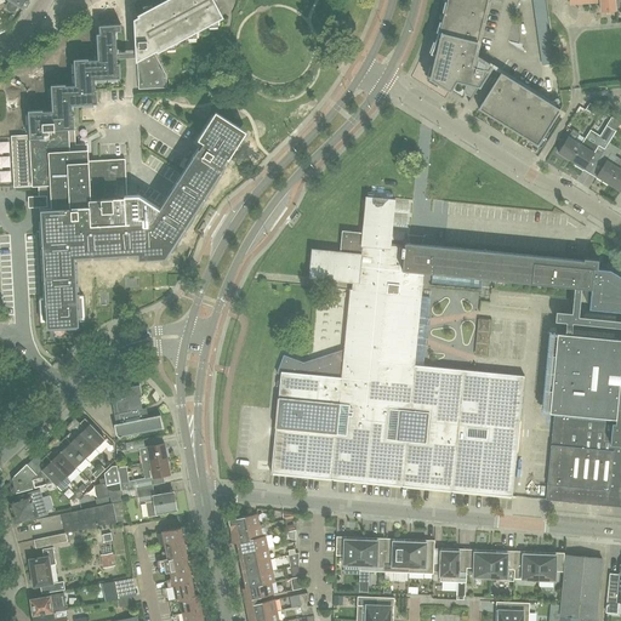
[(9,0),(10,0),(6,5),(7,10),(10,11),(15,11),(18,5),(22,7),(24,7),(28,1),(28,0),(9,0)]
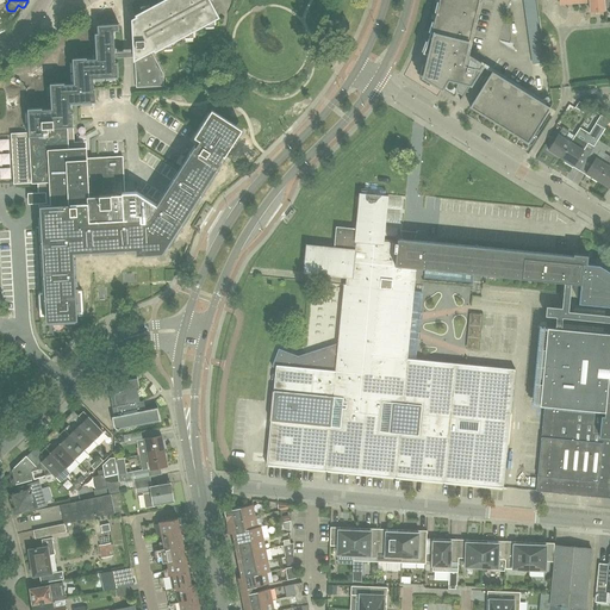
[(210,0),(165,0),(137,14),(141,22),(134,25),(137,88),(165,87),(163,74),(151,50),(155,49),(156,50),(219,17),(210,0)]
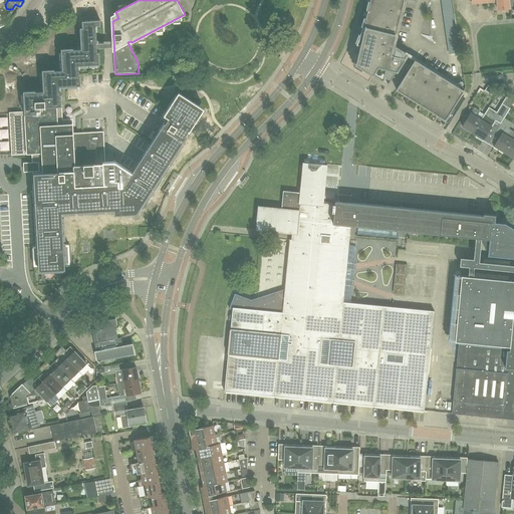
[(369,0),(369,2),(368,1),(366,9),(367,9),(365,18),(364,18),(361,26),(362,26),(359,35),(358,34),(356,42),(357,42),(356,44),(360,45),(355,64),(372,75),(377,66),(387,68),(386,74),(392,78),(388,84),(389,84),(407,55),(406,54),(404,57),(391,54),(403,0),(369,0)]
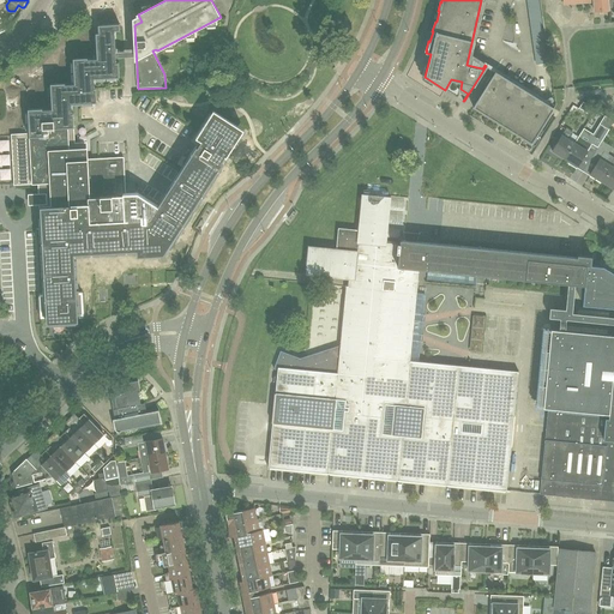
[(563,0),(564,5),(594,2),(595,12),(609,11),(608,0),(563,0)]
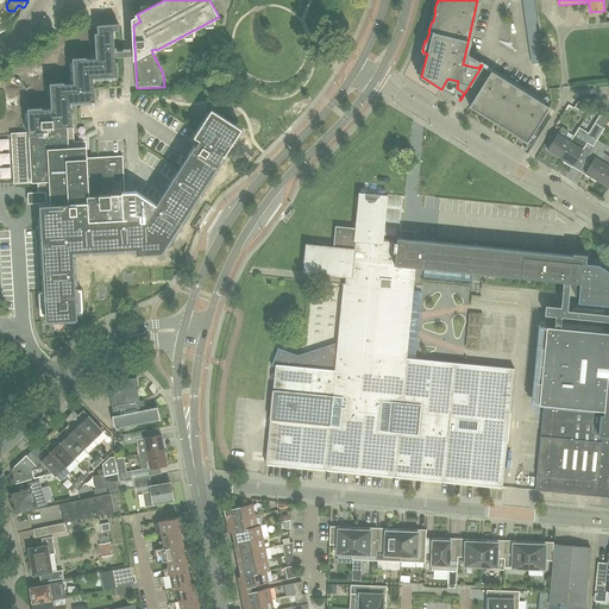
[(12,135),(14,183),(38,181),(39,193),(41,206),(45,293),(39,293),(41,315),(82,313),(81,290),(76,290),(74,252),(165,246),(238,135),(208,114),(196,132),(196,133),(194,137),(199,140),(195,146),(194,145),(186,158),(179,170),(171,181),(149,217),(138,217),(137,192),(124,192),(121,156),(110,157),(110,164),(100,164),(100,158),(86,159),(85,143),(83,143),(74,143),(73,126),(74,126),(74,112),(71,112),(71,104),(96,101),(95,87),(94,87),(93,77),(119,76),(118,62),(115,62),(113,31),(119,30),(119,24),(98,25),(98,32),(95,33),(96,58),(87,60),(87,57),(73,58),(74,83),(64,83),(64,82),(50,83),(51,108),(43,110),(43,108),(29,108),(30,133),(12,135)]
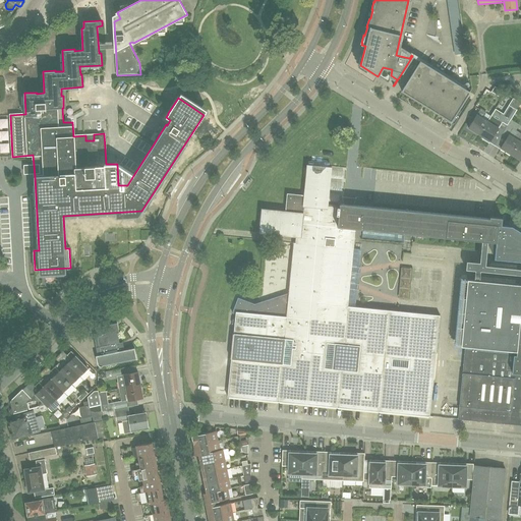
[(470,92),(420,61),(402,91),(401,91),(451,122),(470,92)]
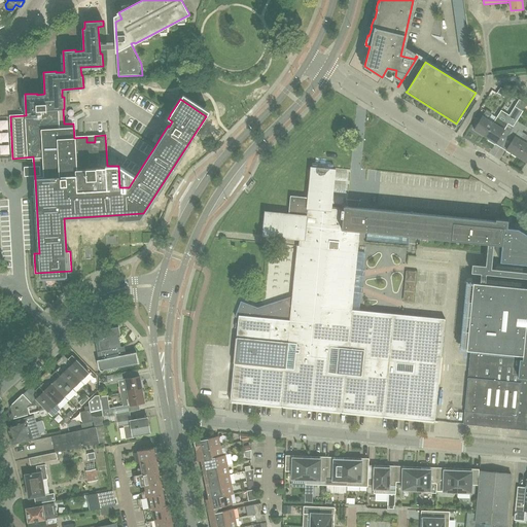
[(511,94),(500,88),(496,93),(506,100),(511,94)]
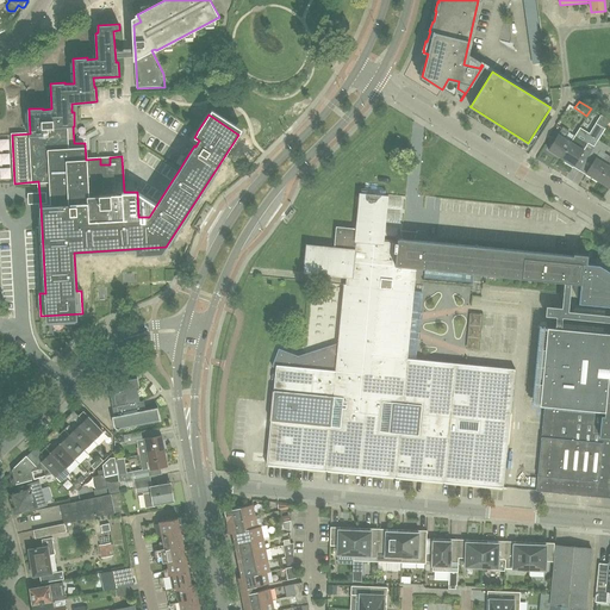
[(609,120),(593,110),(589,117),(605,128),(609,120)]
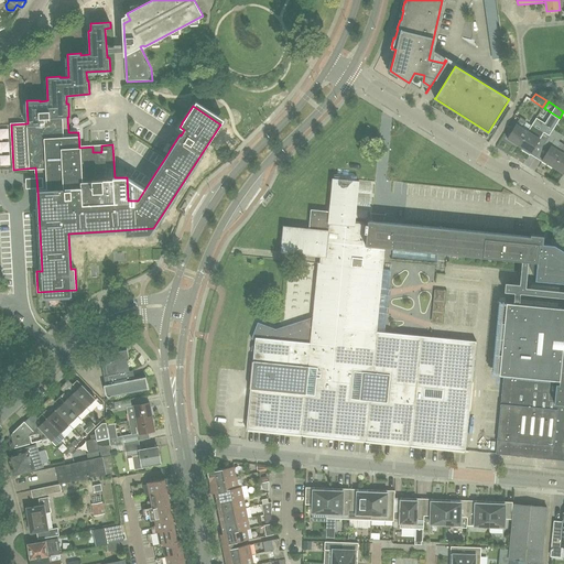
[(519,147),(529,131),(522,128),(527,121),(521,118),(517,125),(508,139),(519,147)]
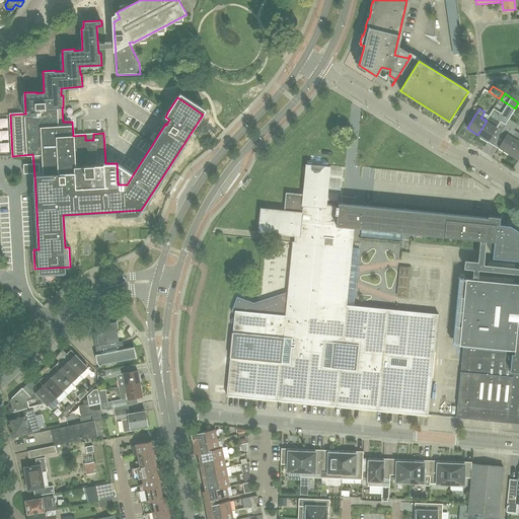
[(494,133),(499,136),(509,120),(510,118),(505,115),(502,120),(491,114),(487,121),(477,135),(489,142),(494,133)]
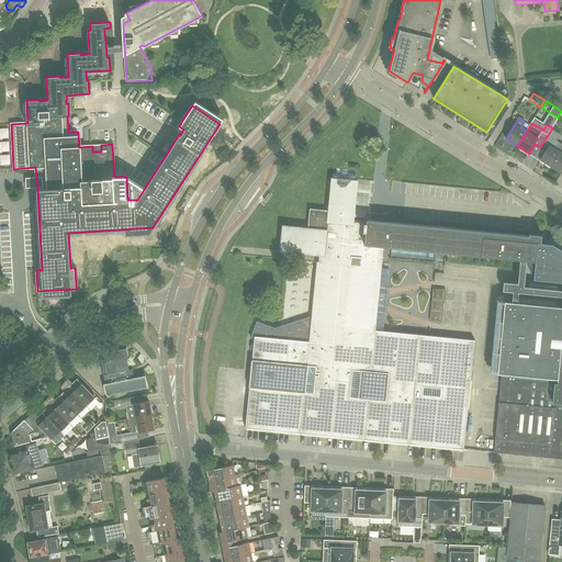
[(551,167),(561,150),(561,143),(557,141),(560,135),(551,130),(540,147),(546,150),(540,160),(551,167)]
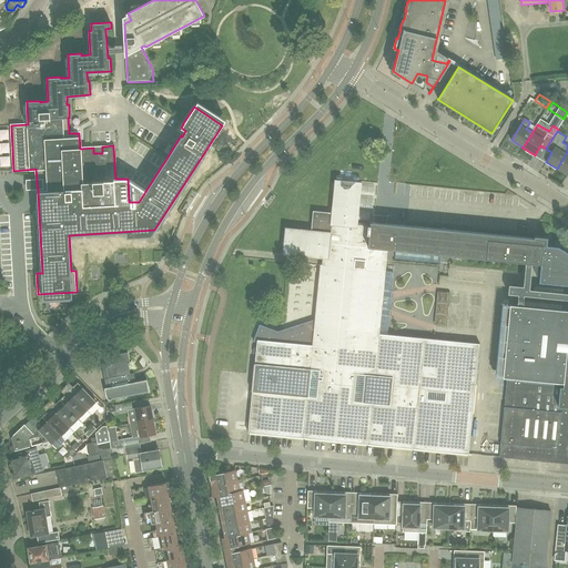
[(567,175),(567,152),(557,169),(567,175)]
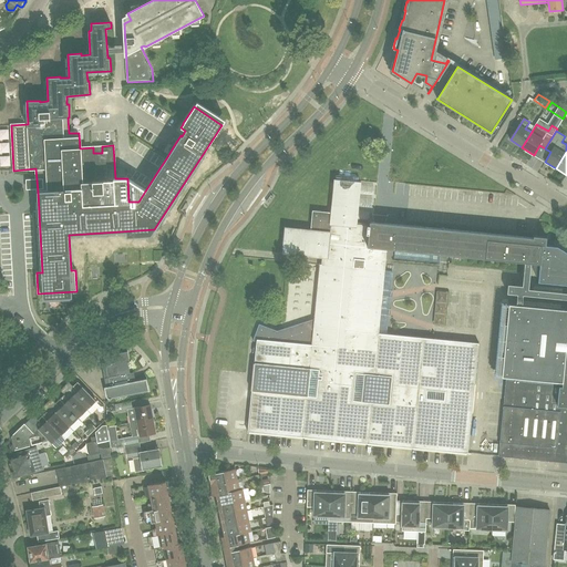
[(533,238),(385,224),(387,218),(373,216),(373,222),(370,222),(370,225),(357,224),(361,182),(334,179),(331,213),(312,210),(310,230),(285,227),(281,254),(321,257),(320,266),(315,319),(284,329),(277,331),(259,325),(253,341),(256,342),(256,348),(253,348),(253,353),(255,353),(251,392),(247,432),(300,437),(468,454),(468,452),(467,452),(471,413),(472,413),(475,384),(474,383),(477,344),(478,344),(478,343),(382,333),(384,316),(385,312),(385,309),(384,309),(385,298),(387,298),(387,295),(388,290),(387,290),(389,271),(383,270),(385,248),(394,249),(393,258),(439,263),(440,254),(523,261),(521,286),(507,284),(506,292),(517,294),(516,305),(502,303),(494,377),(506,378),(498,456),(566,462),(566,253),(557,246),(546,245),(546,237),(537,236),(533,236),(533,238)]
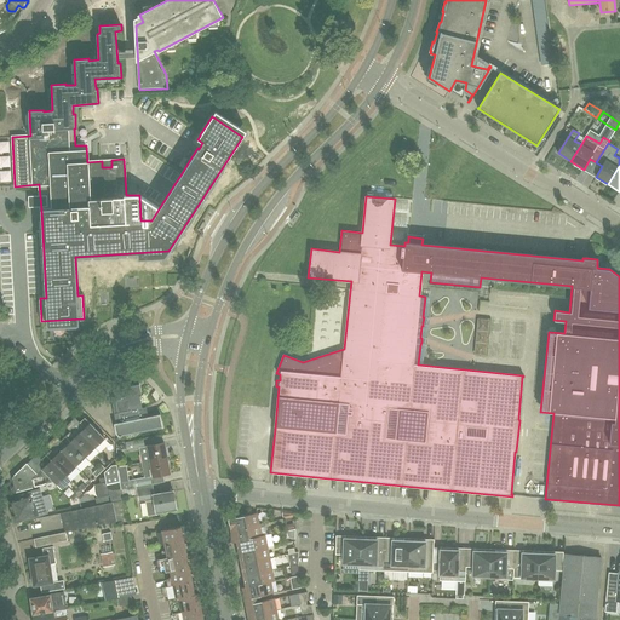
[(488,345),(488,356),(511,359),(511,360),(524,361),(526,349),(512,348),(514,336),(500,334),(500,346),(488,345)]
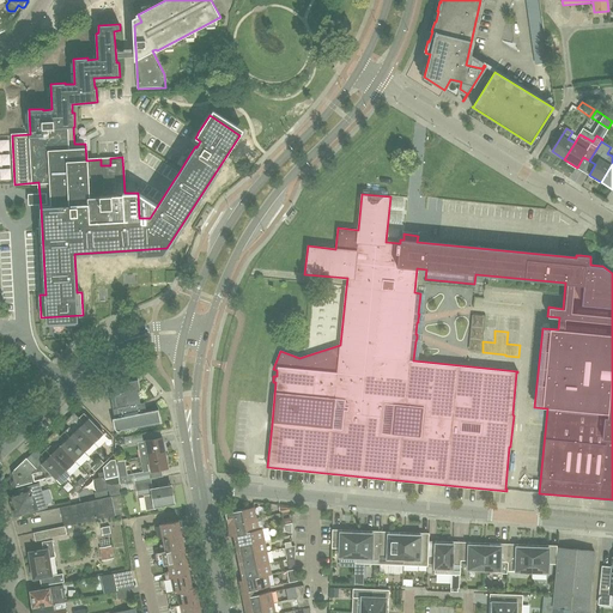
[(140,392),(138,381),(111,386),(115,402),(111,402),(115,419),(113,419),(115,428),(115,429),(116,430),(117,431),(119,431),(120,431),(121,431),(122,431),(162,424),(158,410),(145,413),(140,404),(138,393),(140,392)]
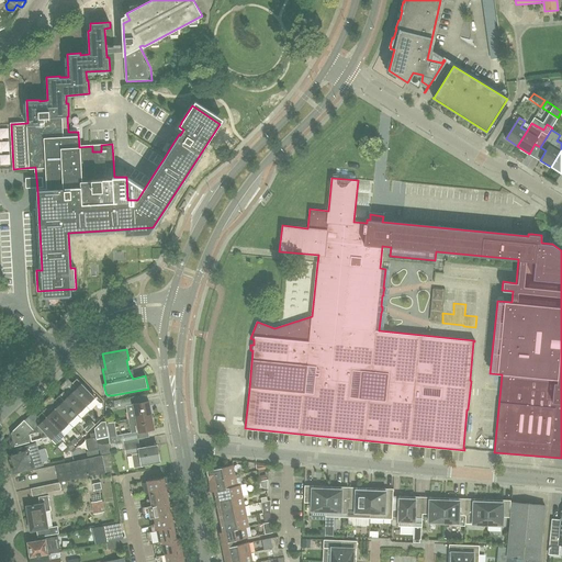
[(77,388),(72,392),(87,406),(96,397),(77,379),(72,383),(77,388)]
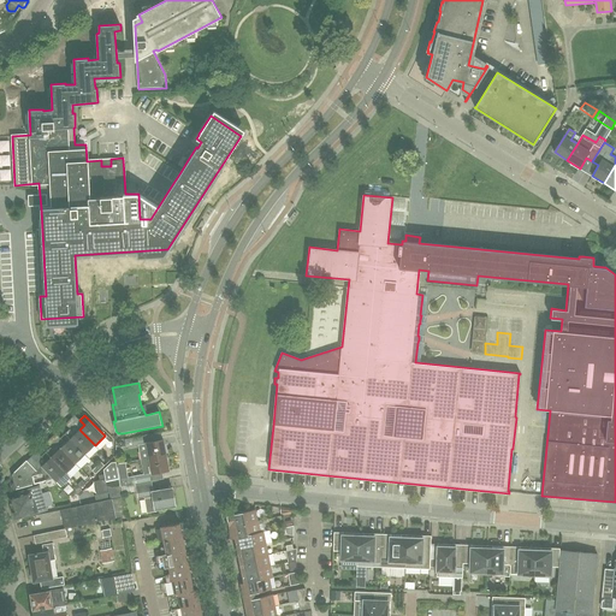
[(95,445),(80,430),(75,434),(70,430),(65,434),(86,455),(95,445)]
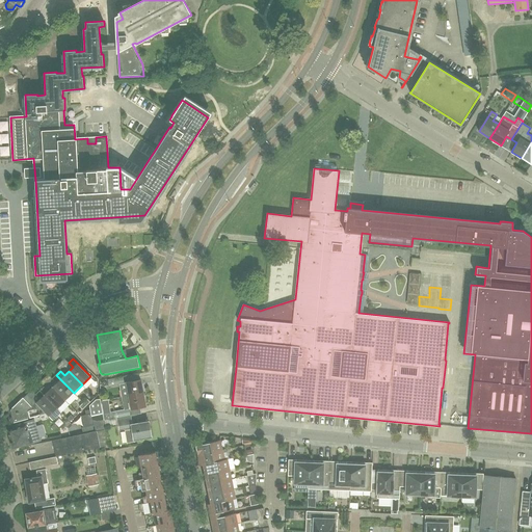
[(74,393),(56,375),(52,378),(56,383),(52,388),(65,400),(74,393)]
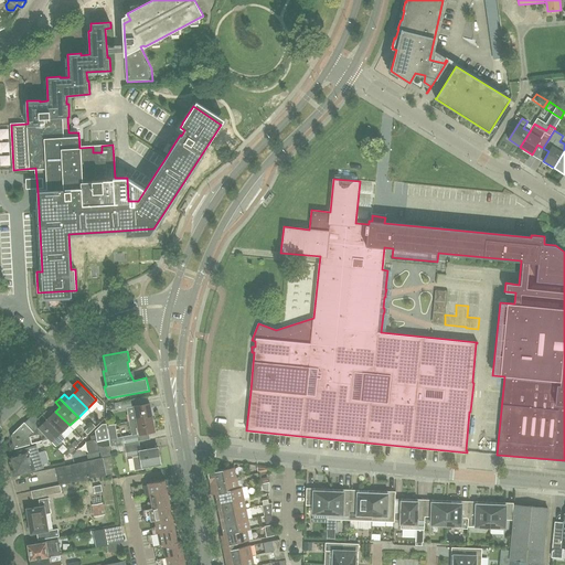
[(150,403),(134,406),(131,406),(130,401),(107,405),(109,412),(127,408),(129,422),(152,417),(150,403)]
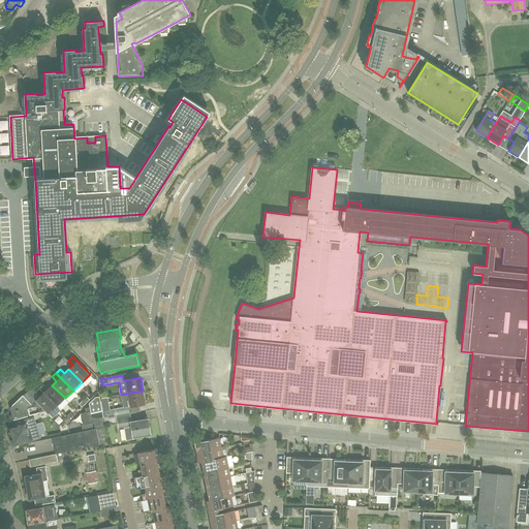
[(65,398),(52,385),(49,389),(43,384),(39,389),(57,406),(65,398)]
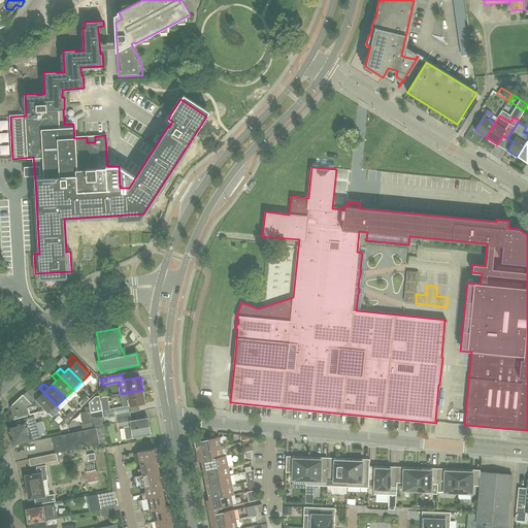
[(61,409),(57,405),(39,388),(35,391),(40,396),(35,400),(46,410),(53,418),(61,409)]
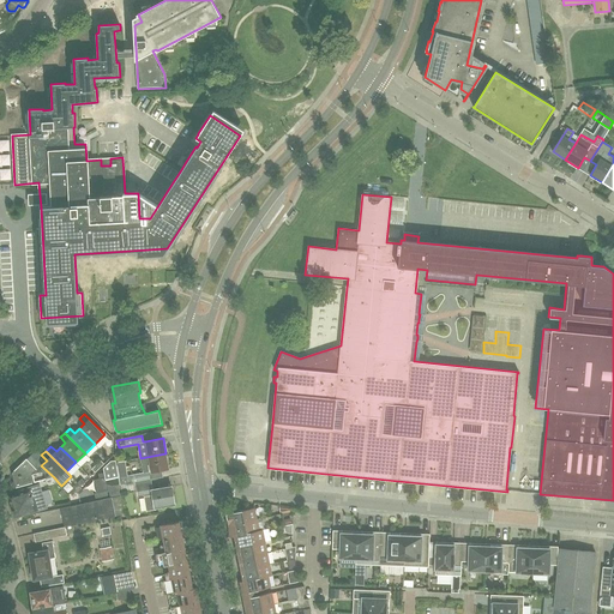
[(149,473),(168,469),(166,453),(140,458),(143,473),(127,476),(119,477),(120,485),(136,482),(150,480),(149,473)]
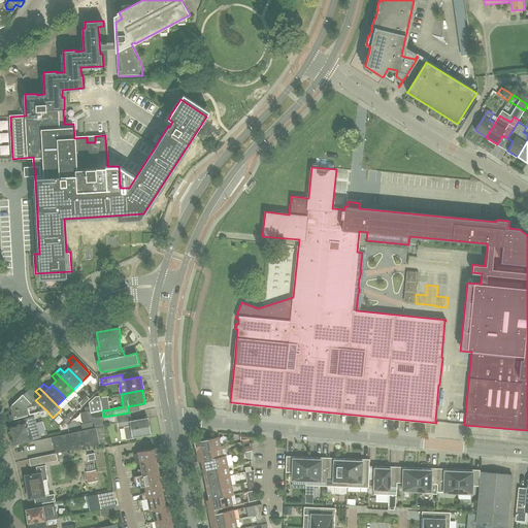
[(27,408),(32,403),(23,395),(22,395),(11,405),(9,407),(11,414),(10,416),(11,420),(13,420),(29,416),(27,408)]
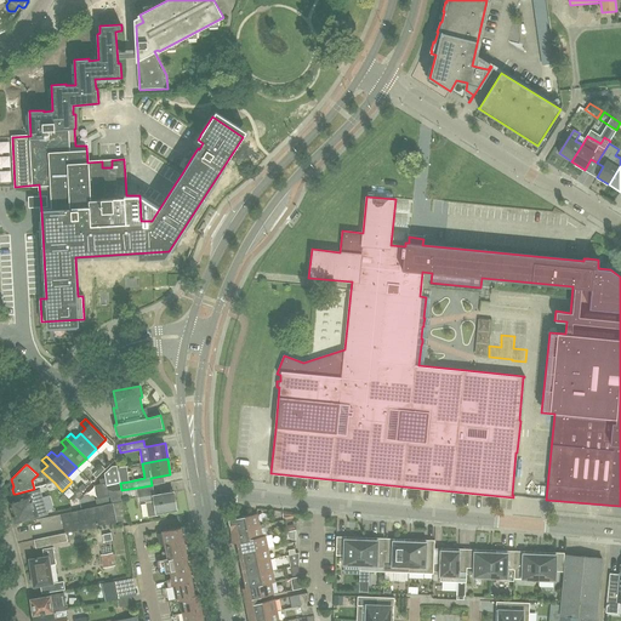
[(119,483),(117,466),(112,467),(104,474),(107,483),(107,485),(119,483)]
